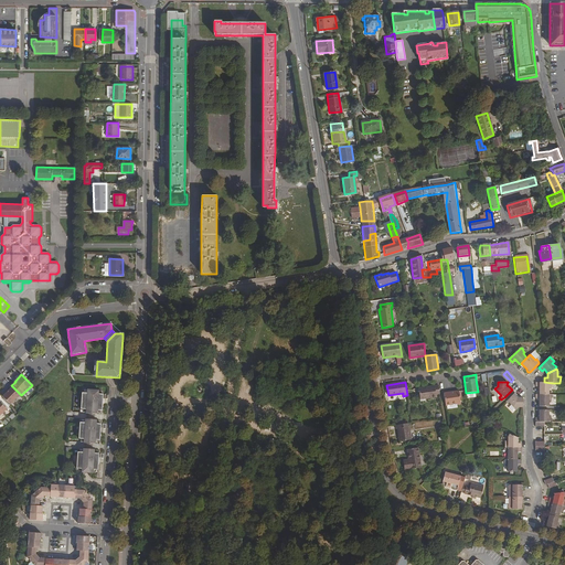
[(552,383),(544,382),(536,382),(536,386),(540,386),(540,394),(548,394),(548,388),(551,388),(551,387),(553,384),(552,383)]
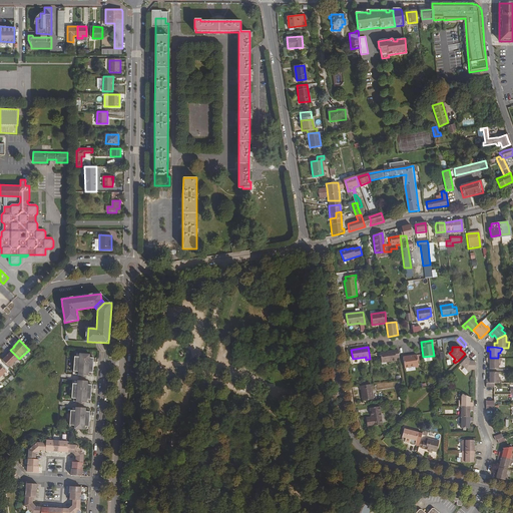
[(2,360),(9,367),(18,358),(10,350),(7,353),(8,354),(2,360)]
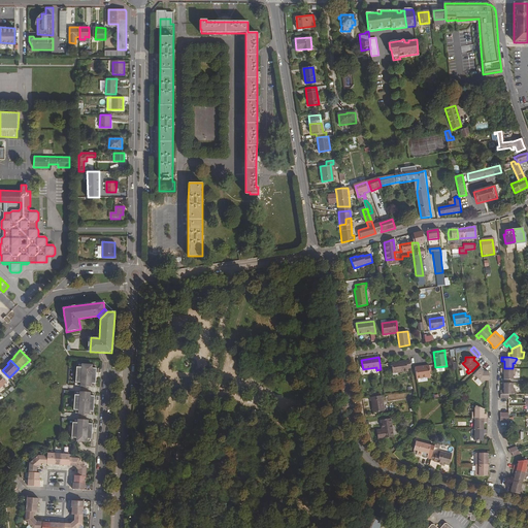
[(409,360),(391,363),(393,373),(407,371),(407,368),(410,368),(409,360)]
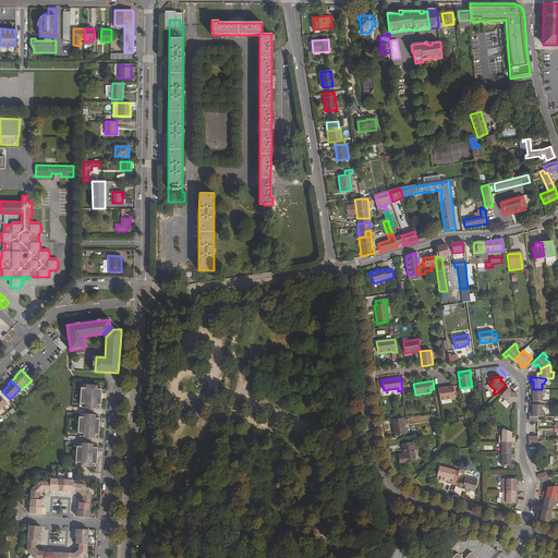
[(495,390),(488,384),(486,386),(493,392),(495,390)]
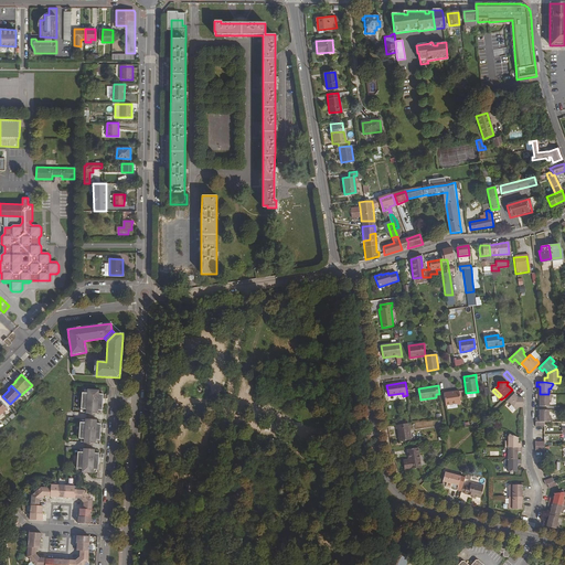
[(99,391),(87,390),(87,393),(82,393),(81,408),(86,409),(85,413),(97,414),(97,409),(102,411),(103,394),(98,394),(99,391)]
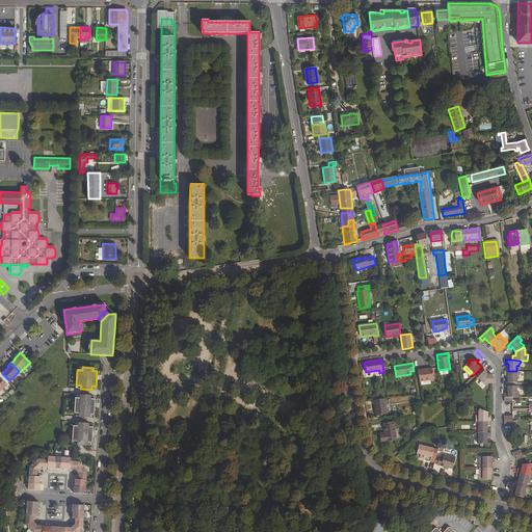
[(432,368),(418,370),(420,381),(433,379),(432,368)]
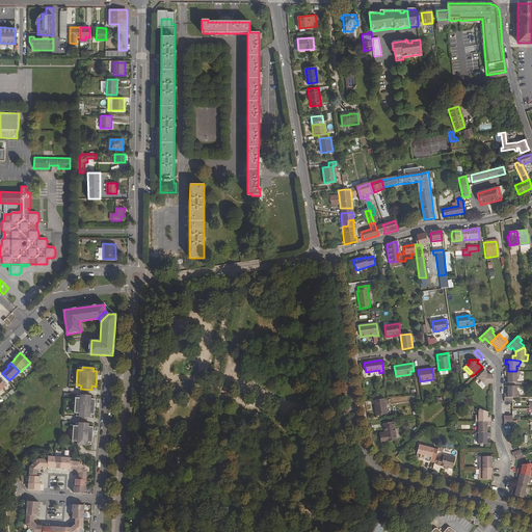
[(486,373),(487,373),(484,370),(477,377),(486,386),(488,383),(493,383),(493,374),(489,374),(488,375),(486,373)]
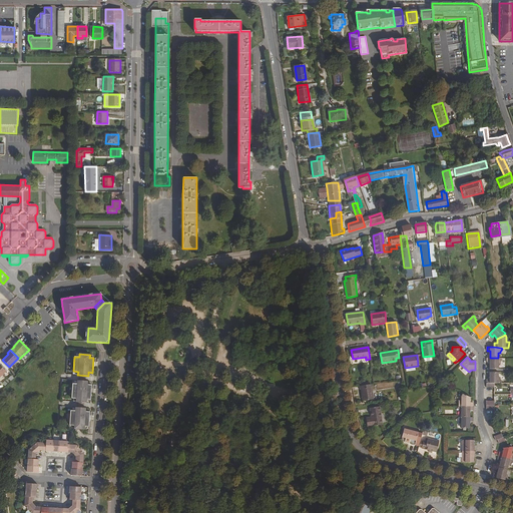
[(501,359),(501,358),(498,358),(490,358),(486,358),(486,362),(490,362),(490,369),(498,369),(498,364),(500,364),(500,362),(502,360),(501,359)]
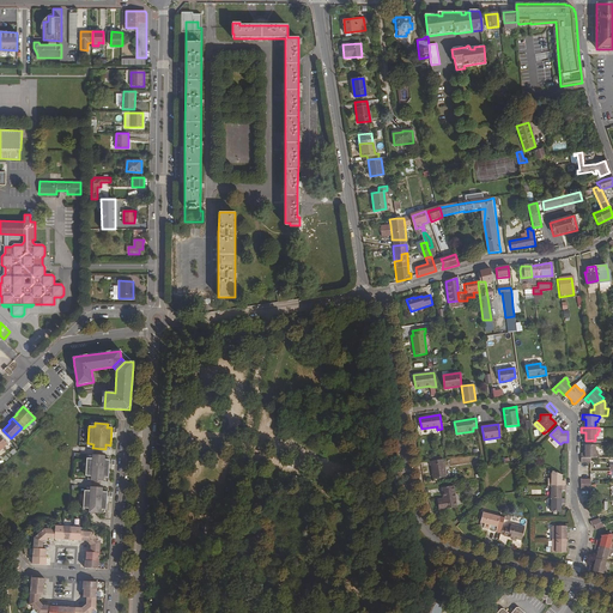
[(581,453),(581,457),(590,457),(599,457),(600,456),(598,453),(598,451),(595,451),(595,444),(586,444),(586,453),(581,453)]
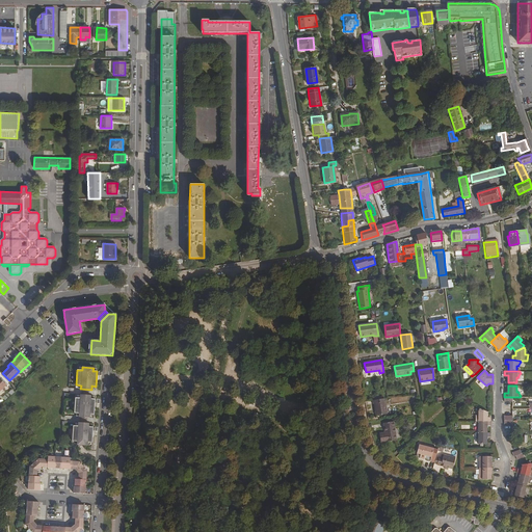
[(91,396),(80,395),(80,398),(75,398),(75,413),(79,413),(78,417),(89,418),(89,414),(94,415),(95,399),(90,399),(91,396)]
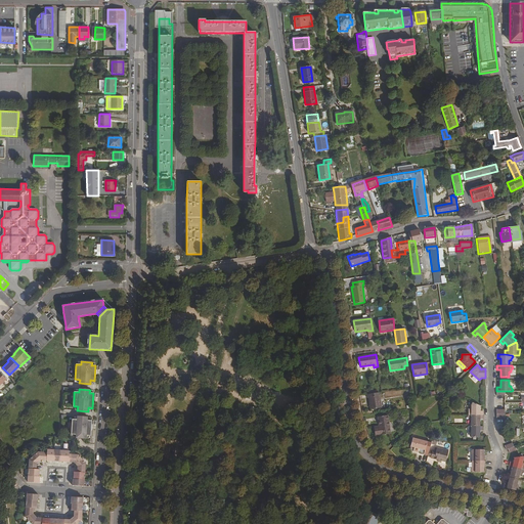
[(379,392),(367,394),(367,398),(368,398),(370,409),(381,407),(379,392)]
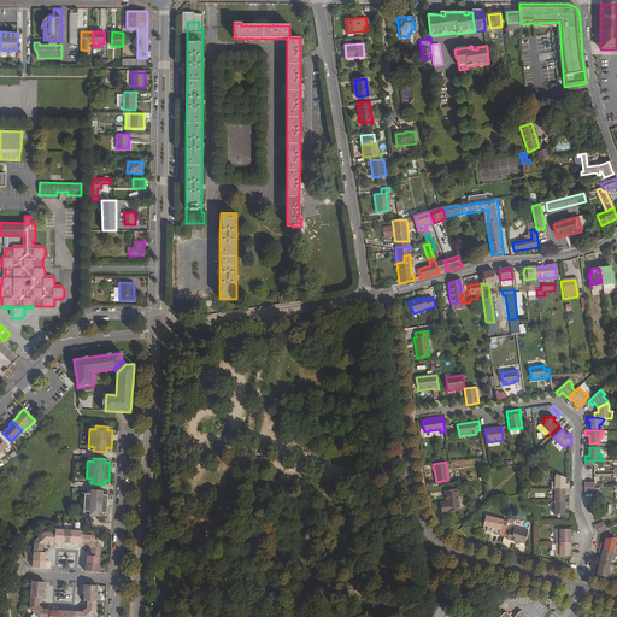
[(552,482),(552,488),(569,489),(569,483),(565,483),(565,480),(565,479),(556,474),(556,476),(554,476),(554,482),(552,482)]
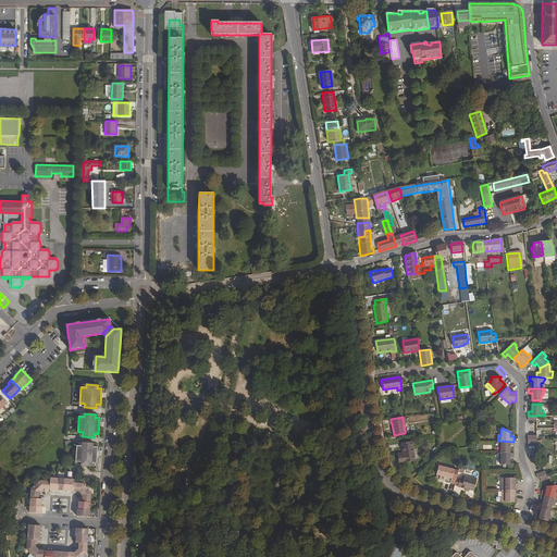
[(514,445),(514,442),(498,441),(498,442),(496,443),(498,446),(498,447),(500,447),(500,453),(510,453),(510,445),(514,445)]
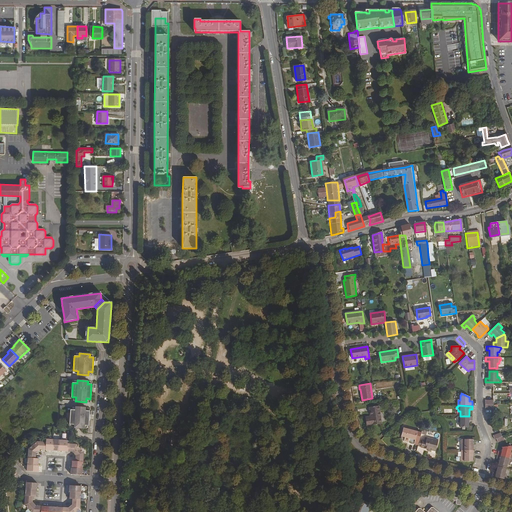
[(381,424),(379,406),(369,407),(370,416),(367,417),(368,426),(381,424)]
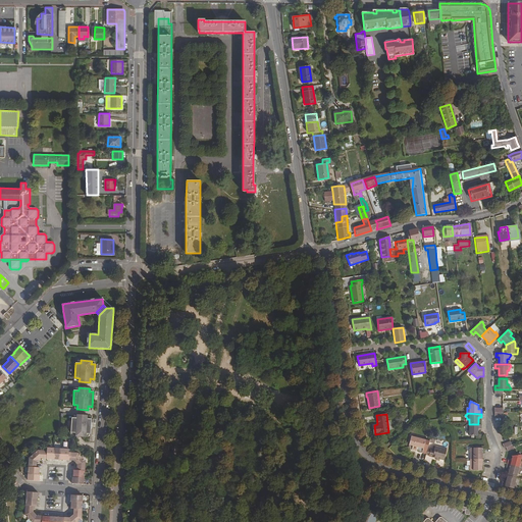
[(88,416),(76,415),(76,418),(72,418),(71,432),(75,433),(75,436),(76,436),(86,437),(86,433),(90,434),(91,419),(87,419),(88,416)]
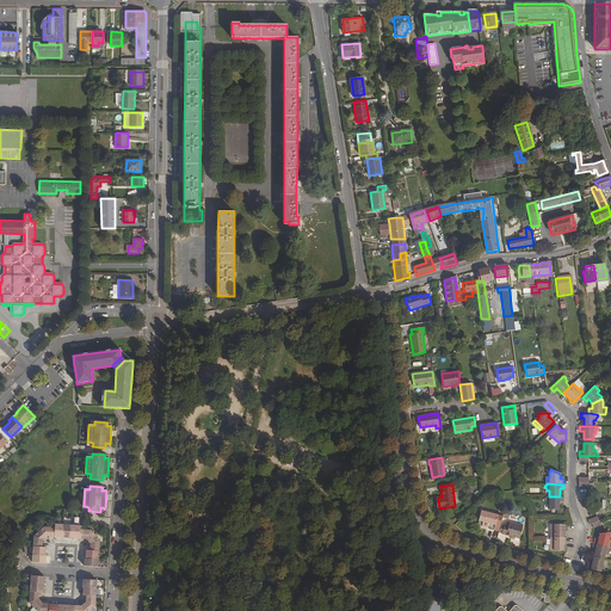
[(563,501),(563,497),(549,497),(545,497),(545,498),(544,499),(547,501),(547,504),(549,504),(549,510),(560,510),(560,501),(563,501)]
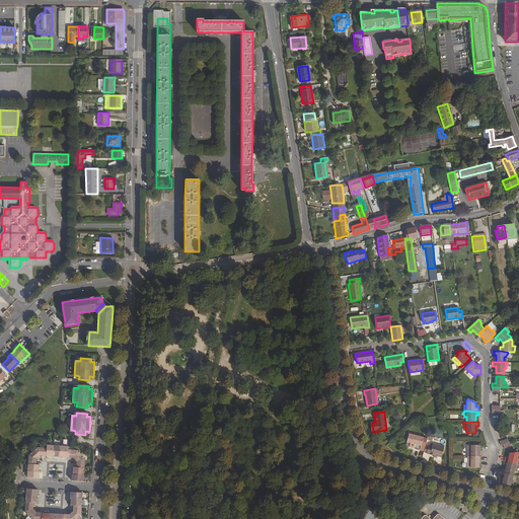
[(425,446),(427,440),(427,438),(426,438),(423,437),(409,434),(406,442),(411,443),(410,447),(414,448),(415,444),(421,446),(420,450),(424,451),(425,446)]
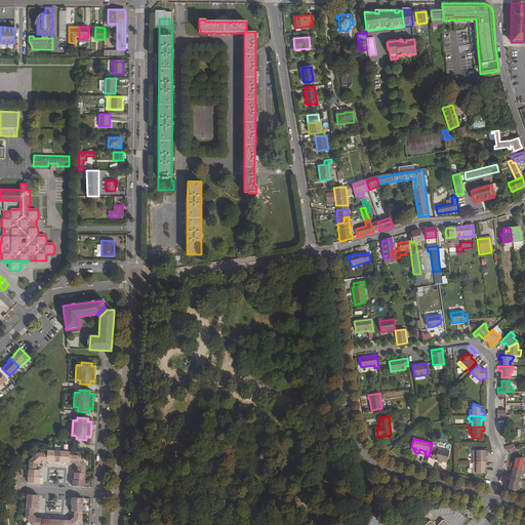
[(437,452),(433,451),(433,452),(432,458),(431,458),(446,462),(449,452),(438,449),(437,452)]
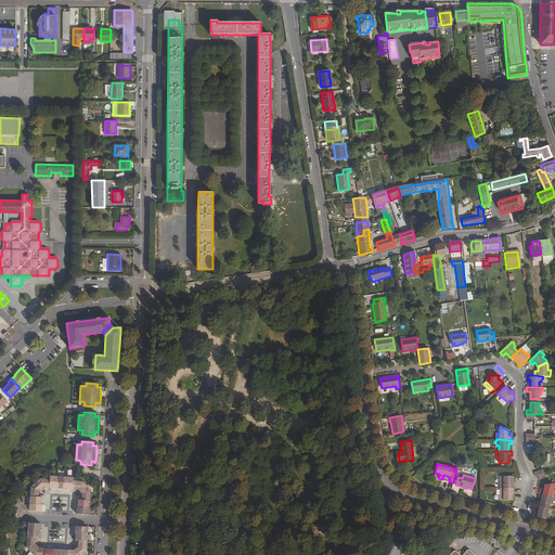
[(513,477),(513,476),(500,476),(500,477),(499,477),(499,481),(500,481),(500,488),(513,488),(513,481),(514,480),(514,478),(513,477)]
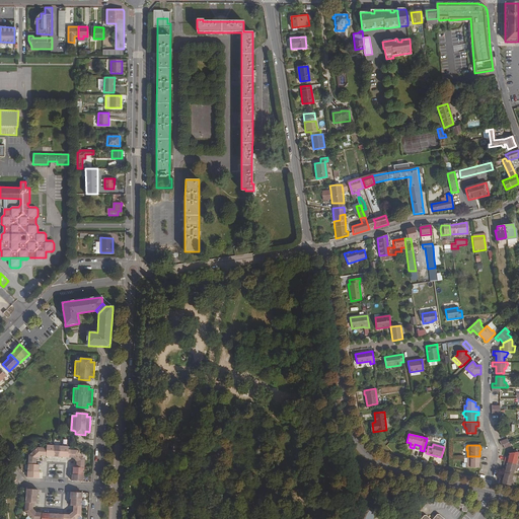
[(61,447),(54,446),(53,457),(61,457),(61,447)]
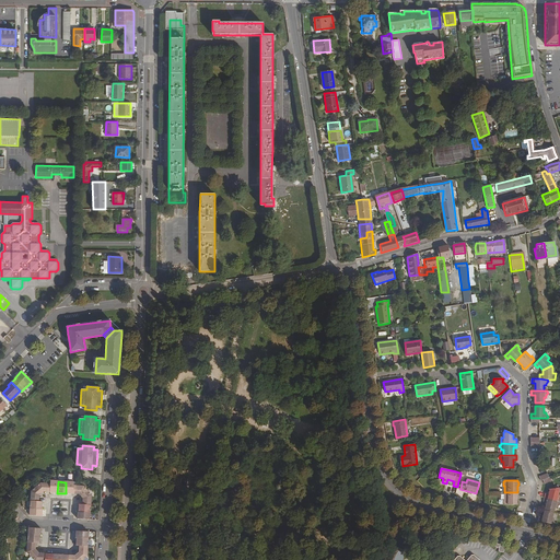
[(41,483),(36,488),(42,493),(43,492),(49,492),(50,483),(41,483)]
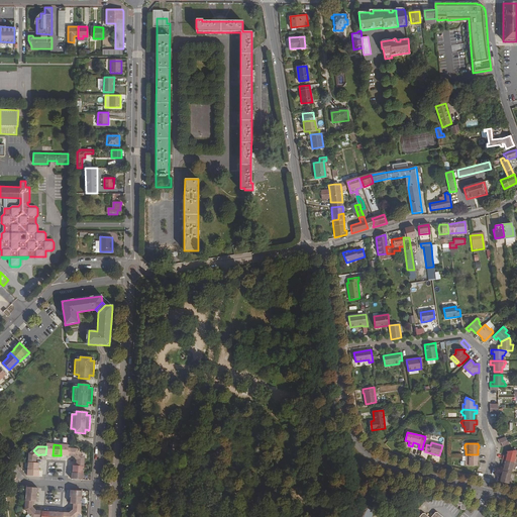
[(77,448),(68,448),(68,456),(73,456),(75,458),(80,453),(77,448)]
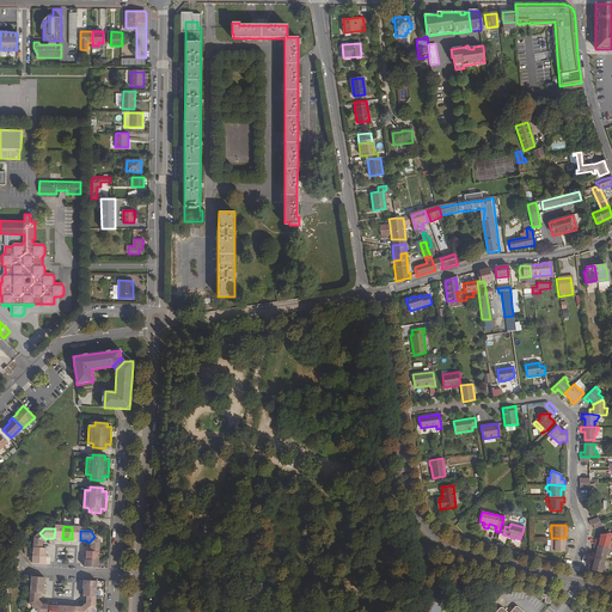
[(46,539),(40,533),(34,537),(34,548),(42,549),(43,542),(46,539)]
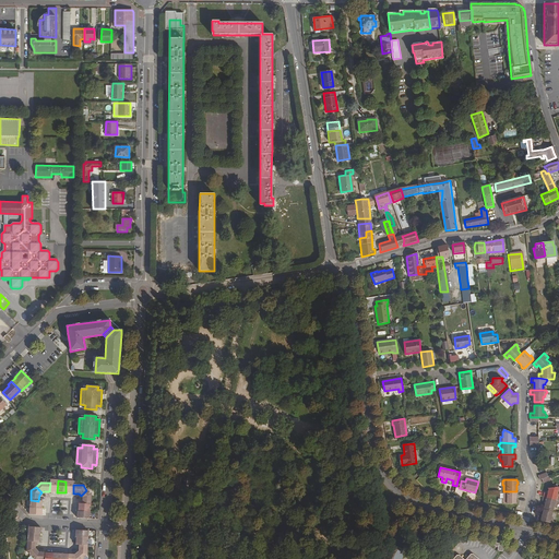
[(544,492),(544,497),(558,501),(558,498),(558,494),(557,494),(558,489),(558,487),(548,488),(549,489),(547,494),(544,492)]
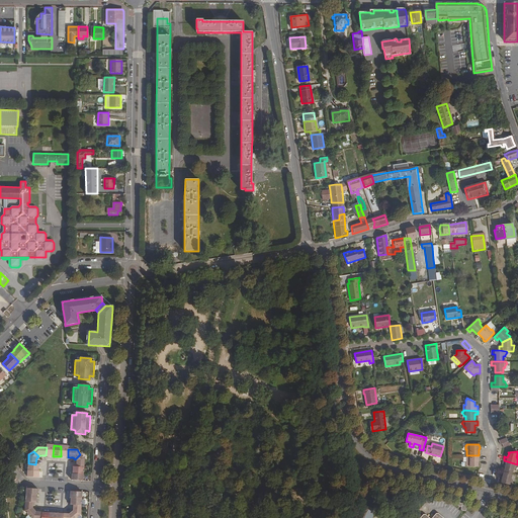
[(80,454),(75,459),(76,461),(76,466),(84,467),(84,458),(80,454)]
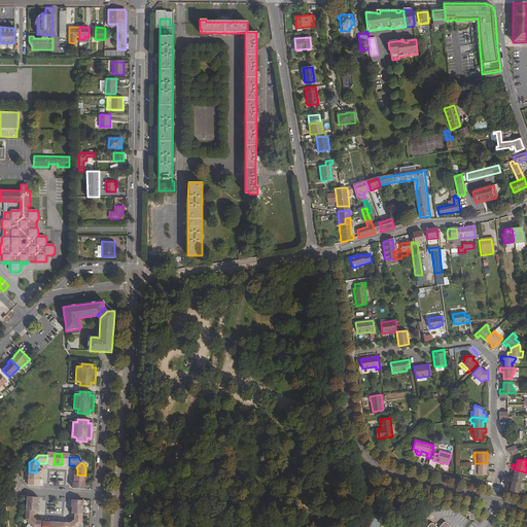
[(475,473),(475,475),(487,476),(487,475),(488,473),(488,471),(487,470),(487,463),(475,463),(475,470),(473,470),(473,473),(475,473)]
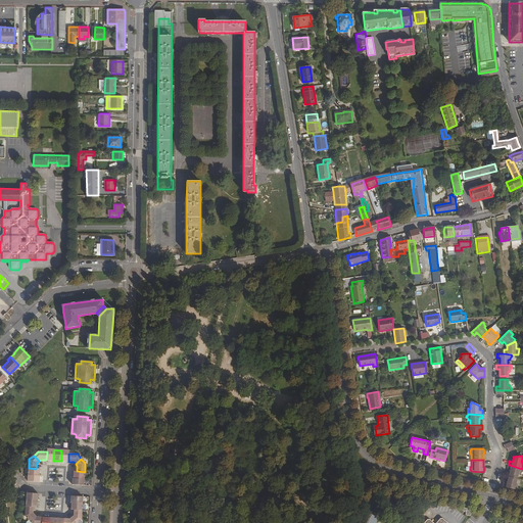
[(522,469),(509,465),(507,469),(511,469),(509,476),(517,479),(519,473),(520,474),(521,472),(522,470),(522,469)]
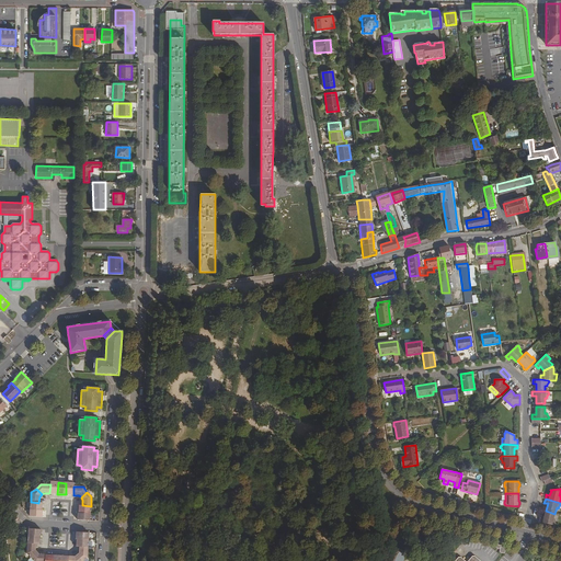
[(540,517),(539,522),(554,526),(554,525),(556,525),(554,521),(556,519),(553,519),(554,514),(546,511),(544,518),(540,517)]
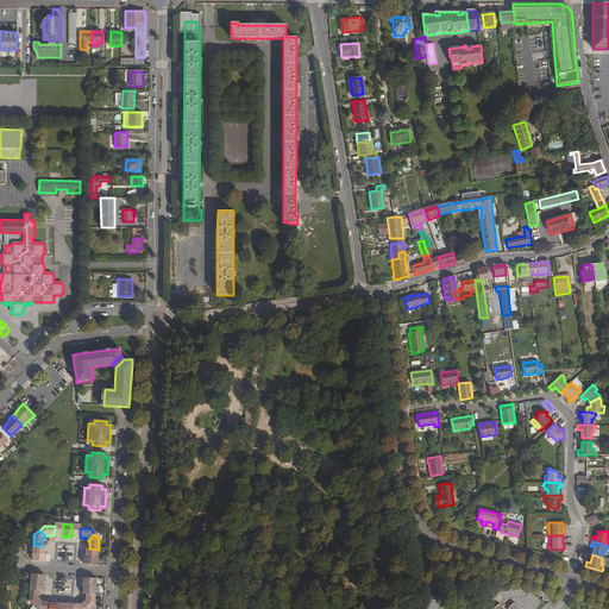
[(39,590),(30,590),(29,601),(33,606),(41,600),(38,597),(39,590)]
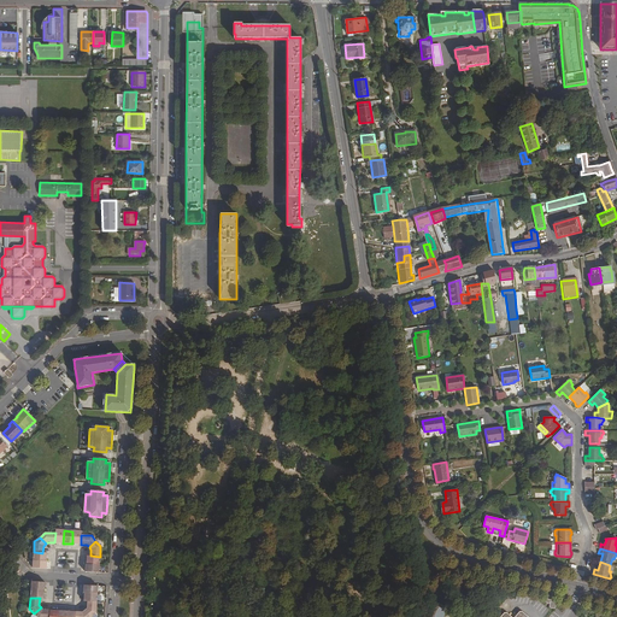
[(557,601),(547,599),(546,599),(546,601),(546,603),(550,604),(550,606),(551,607),(554,609),(556,607),(557,603),(557,601)]
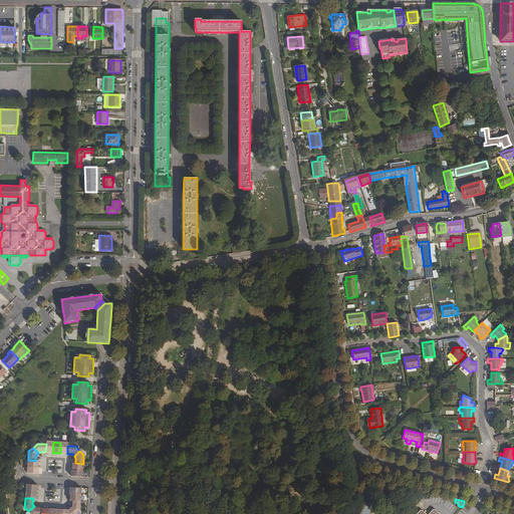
[(80,502),(72,501),(72,507),(70,508),(75,513),(79,511),(80,502)]
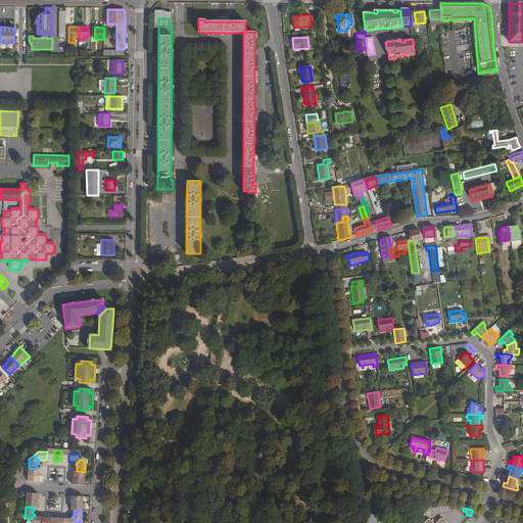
[(367,522),(376,522),(378,515),(368,514),(367,522)]
